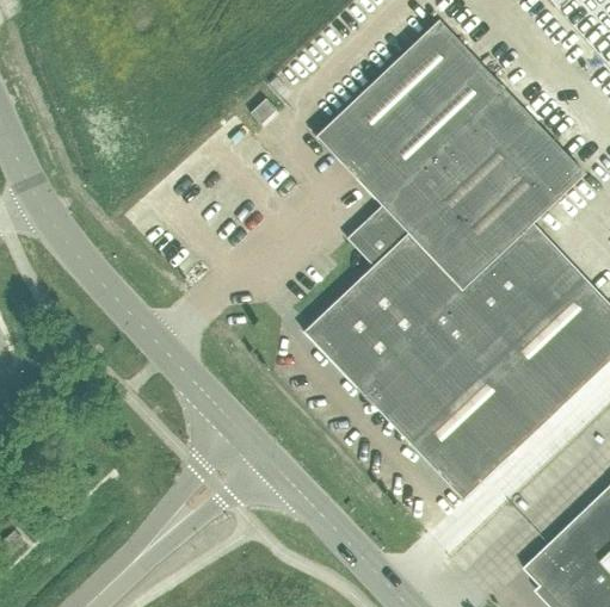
[(410,441),(462,496),(497,464),(609,358),(609,303),(533,222),(584,172),(438,19),(315,135),(394,217),(376,234),(389,248),(305,329),(358,386),(380,392),(407,421),(410,441)]
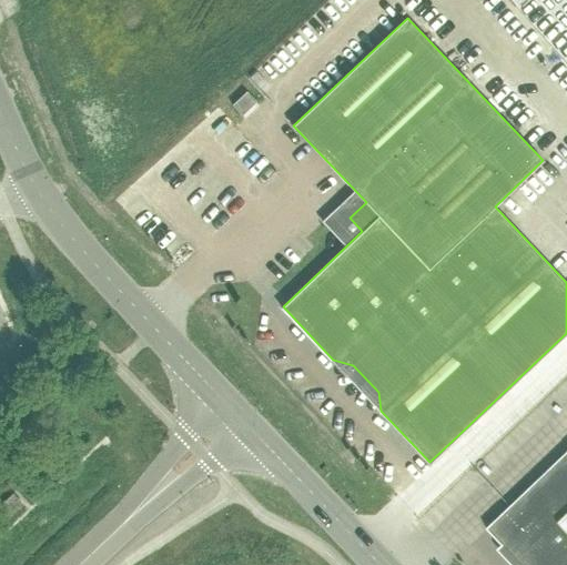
[(247,90),(233,103),(243,114),(257,101),(247,90)]
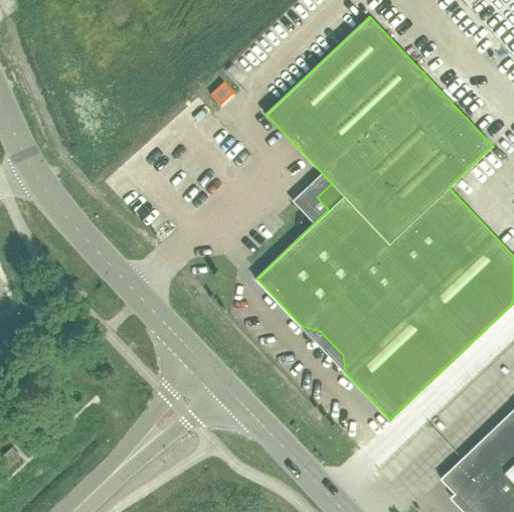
[(513,409),(443,478),(475,511),(513,511),(513,409)]
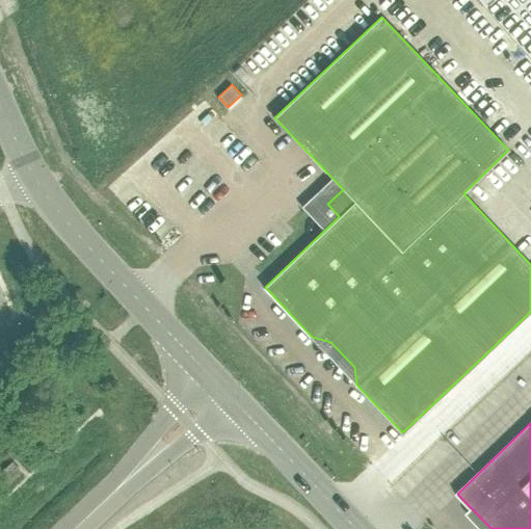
[(0,472),(0,491),(23,471),(14,460),(0,472)]
